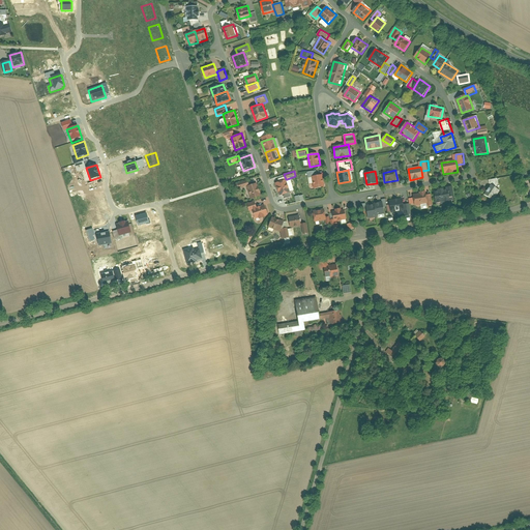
[(315,188),(326,186),(324,175),(318,176),(313,177),(315,188)]
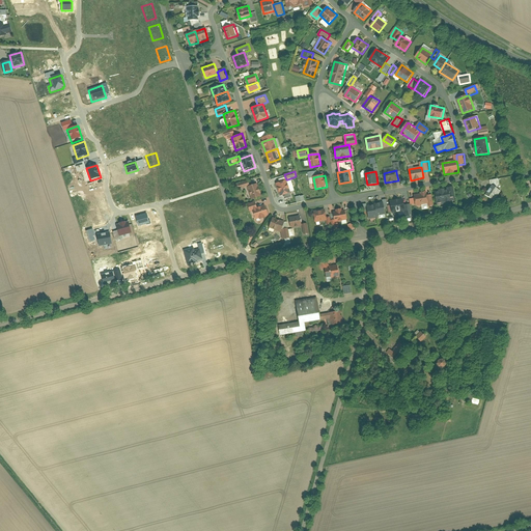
[(281,197),(292,193),(287,179),(286,179),(277,184),(281,197)]
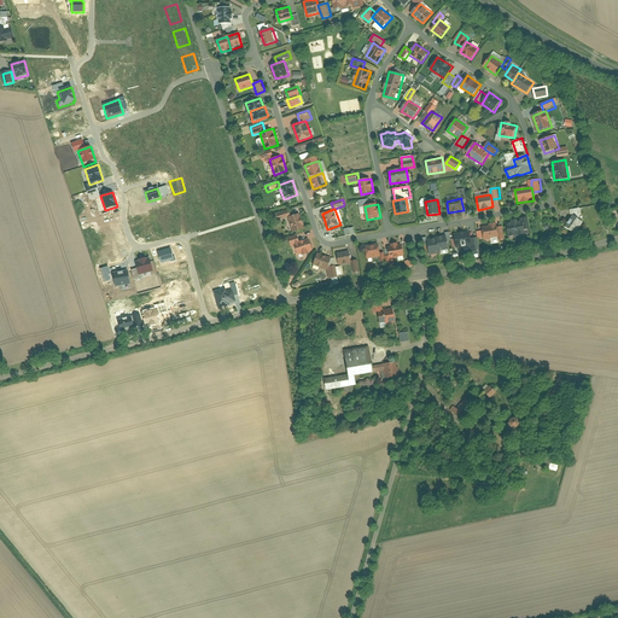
[(289,217),(292,216),(290,210),(278,215),(280,221),(289,217)]
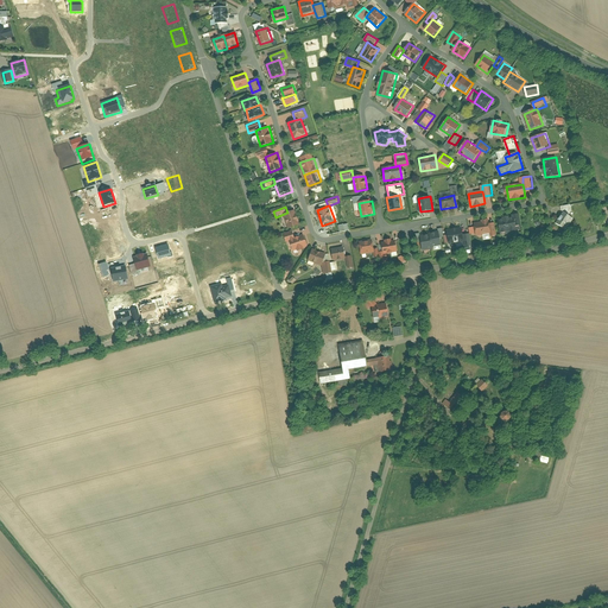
[(284,214),(289,228),(301,225),(296,210),(287,213),(284,214)]
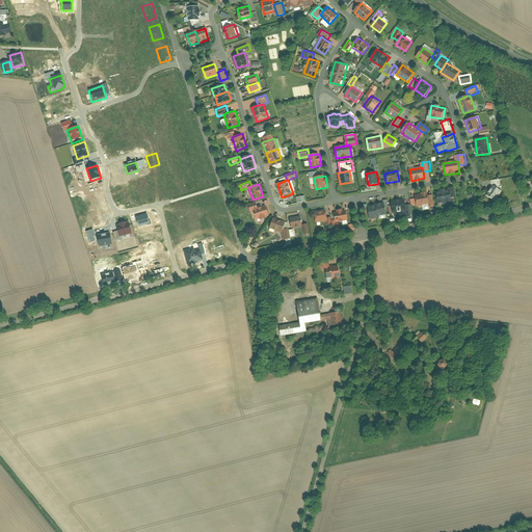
[(487,194),(497,201),(503,191),(494,185),(487,194)]
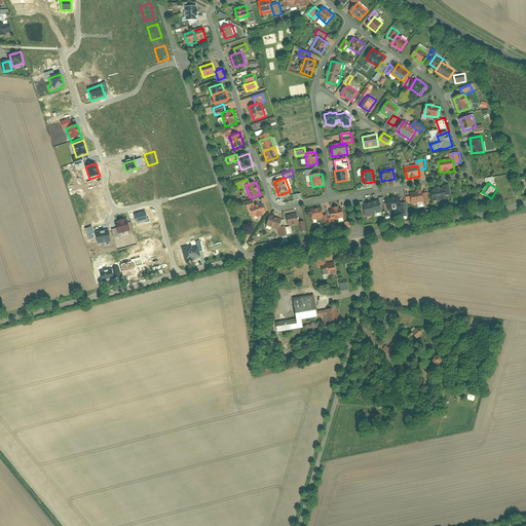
[(445,189),(431,191),(434,202),(447,199),(446,197),(445,189)]
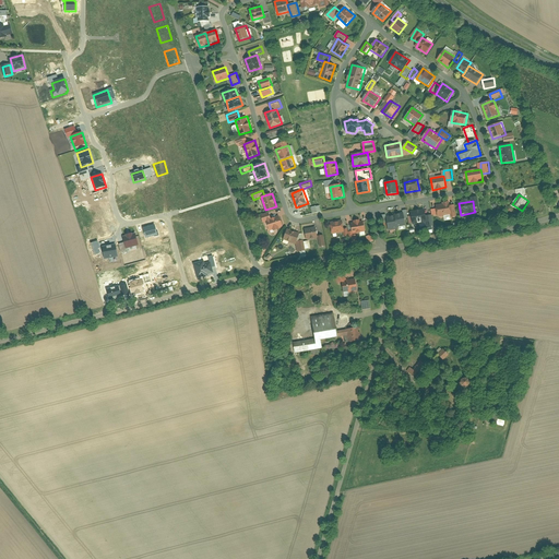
[(439,217),(452,214),(450,206),(450,203),(437,205),(439,217)]
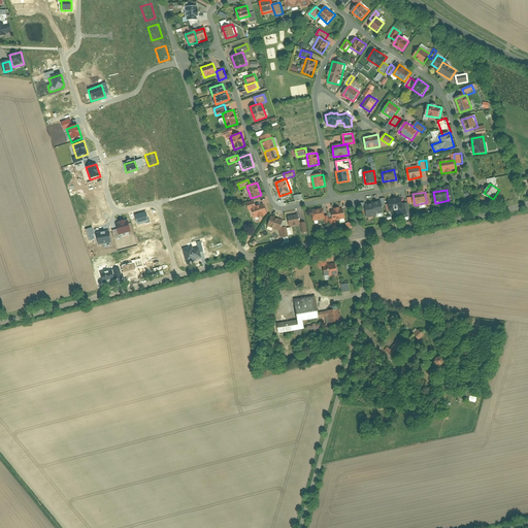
[(391,211),(404,209),(403,204),(402,197),(389,199),(391,211)]
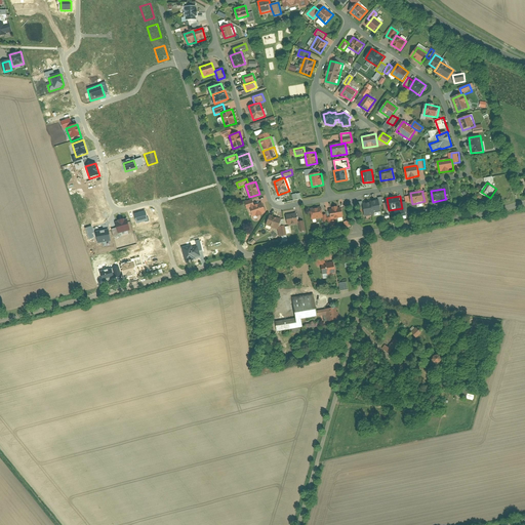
[(372,202),(374,213),(381,212),(380,205),(379,199),(371,200),(372,202)]
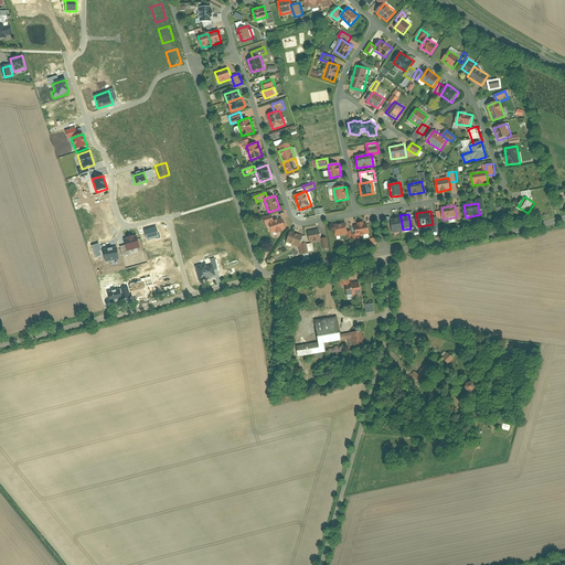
[(269,223),(275,222),(273,215),(265,217),(267,224),(269,223)]
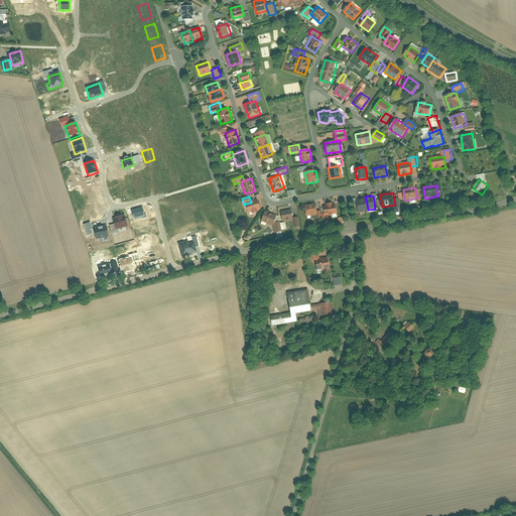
[(360,214),(368,212),(368,210),(366,199),(357,200),(360,214)]
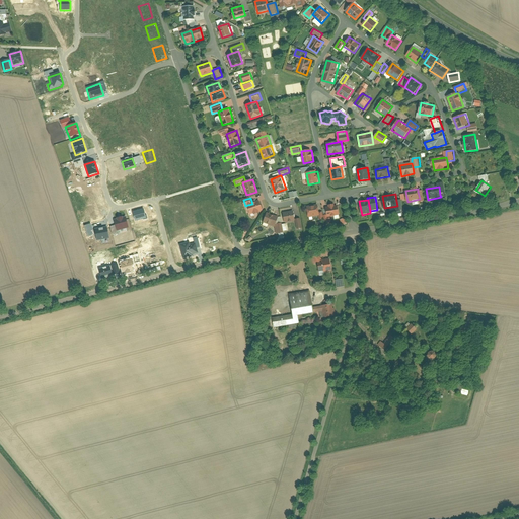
[(247,205),(251,215),(264,210),(261,201),(252,204),(247,205)]
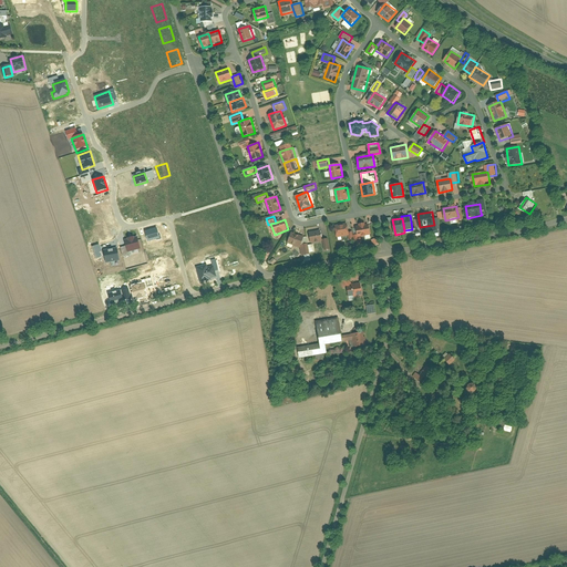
[(338,237),(350,235),(349,233),(348,224),(336,225),(338,237)]
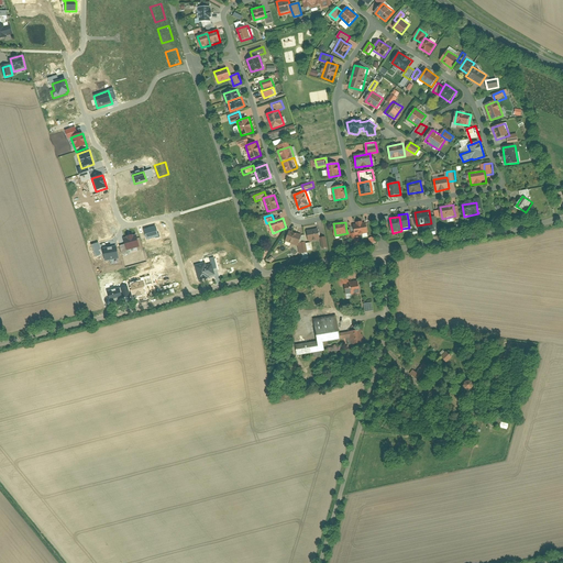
[(355,233),(356,235),(368,233),(366,222),(354,224),(355,233)]
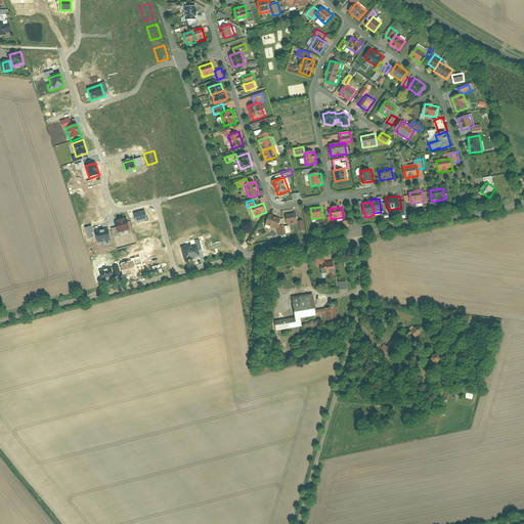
[(144,212),(134,214),(136,224),(147,221),(144,212)]
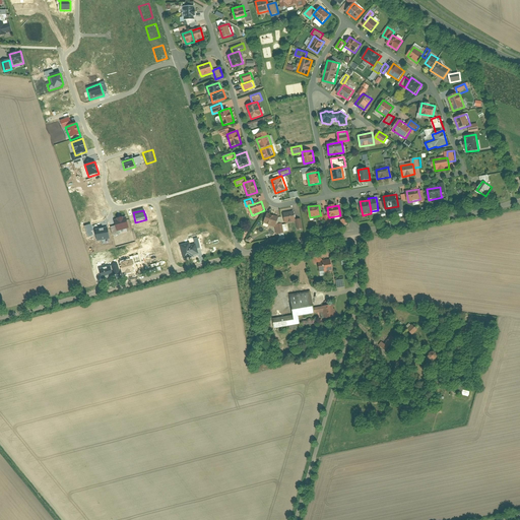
[(285,223),(297,221),(296,219),(295,211),(284,213),(285,223)]
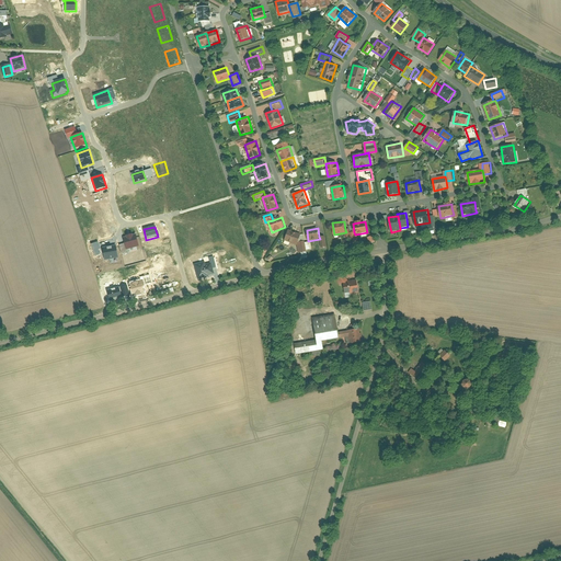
[(298,242),(301,235),(289,230),(286,241),(297,245),(298,242)]
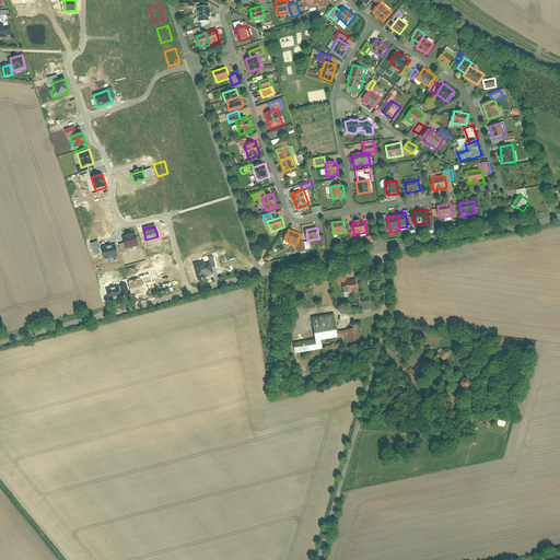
[(135,234),(123,237),(126,249),(138,246),(135,234)]
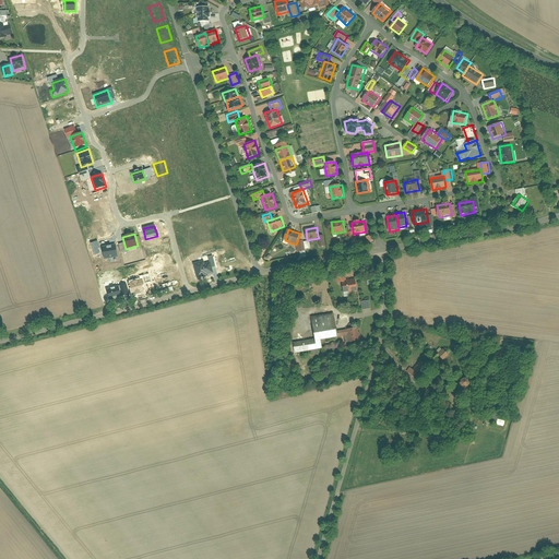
[(197,240),(187,242),(190,256),(200,252),(197,240)]
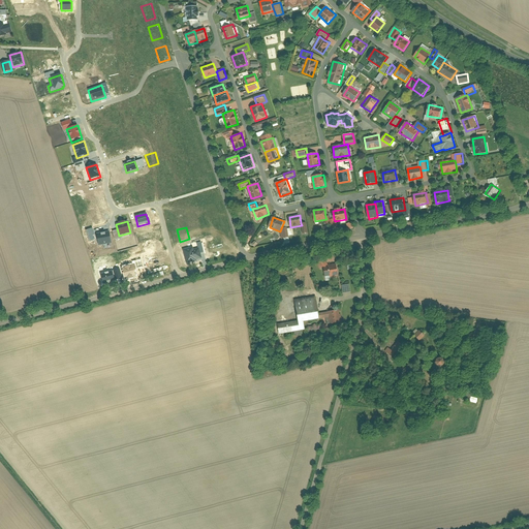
[(289,238),(287,227),(281,228),(280,231),(282,239),(289,238)]
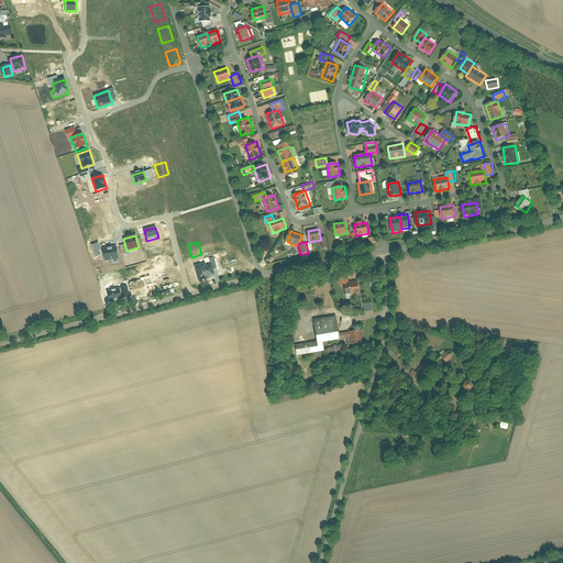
[(117,247),(103,250),(106,262),(119,258),(117,247)]
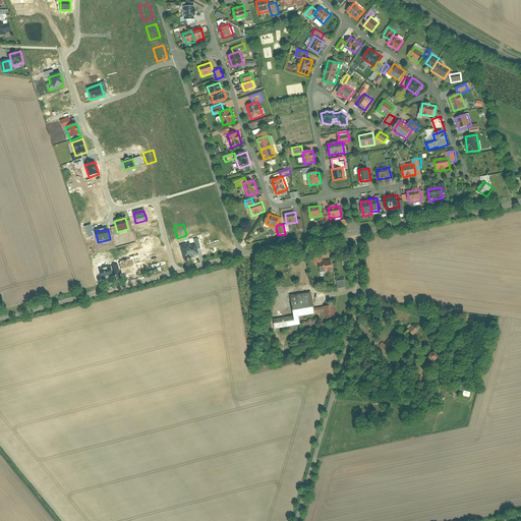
[(180,246),(183,259),(194,256),(193,256),(199,254),(197,249),(200,248),(197,239),(193,240),(194,242),(180,246)]
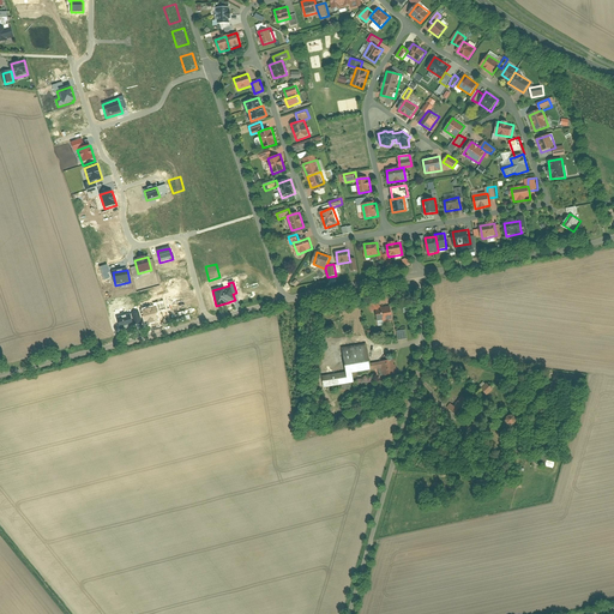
[(143,309),(146,325),(161,321),(158,313),(167,312),(164,300),(156,302),(157,306),(143,309)]
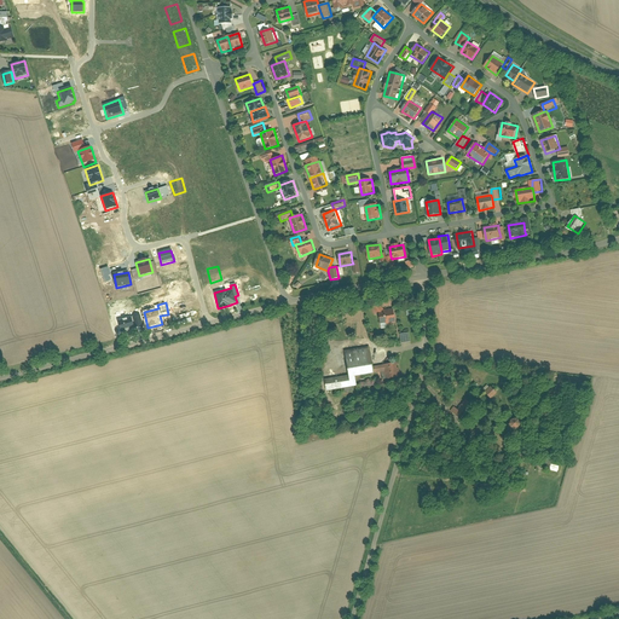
[(394,308),(385,310),(380,302),(374,307),(380,314),(382,325),(397,323),(394,308)]
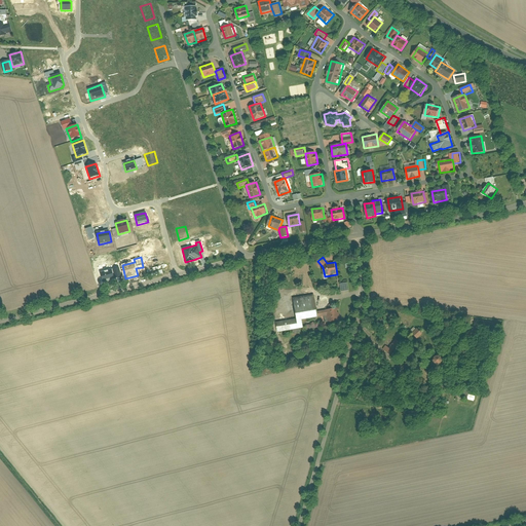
[(100,272),(103,284),(115,280),(115,278),(121,276),(118,266),(111,268),(112,269),(100,272)]
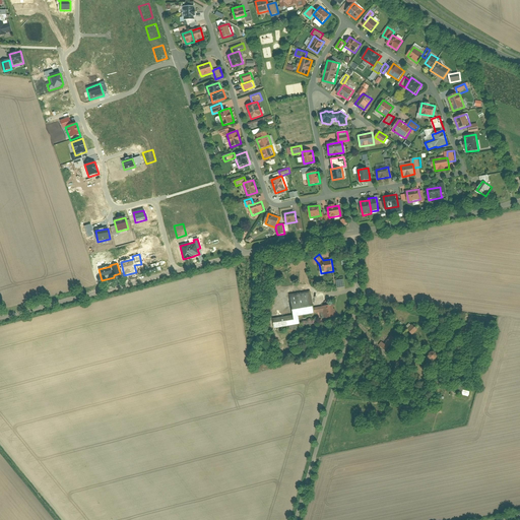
[(345,286),(344,279),(337,280),(338,287),(345,286)]
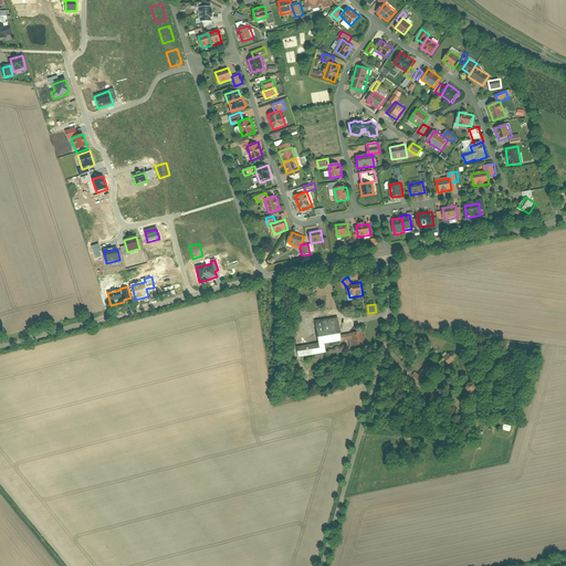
[(297,347),(300,357),(327,353),(326,344),(349,341),(350,347),(367,344),(366,335),(364,336),(363,332),(343,335),(339,316),(315,321),(320,343),(297,347)]
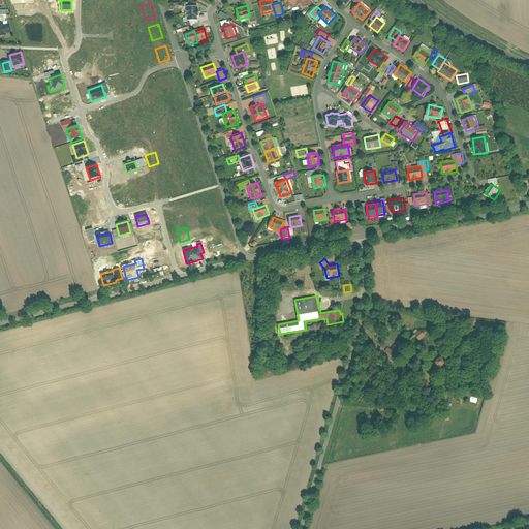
[(426,336),(421,330),(415,335),(421,341),(426,336)]
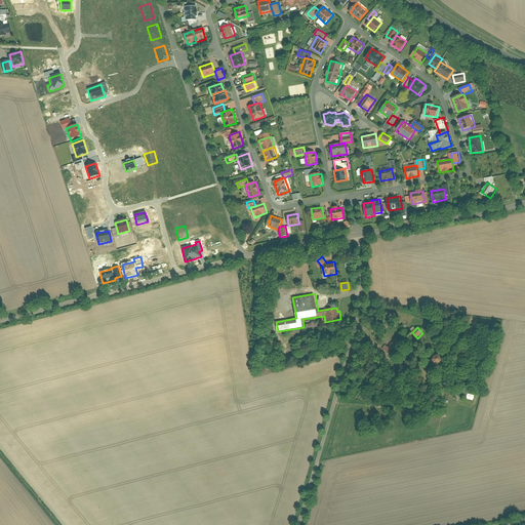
[(386,345),(382,349),(391,355),(400,341),(396,338),(390,347),(386,345)]
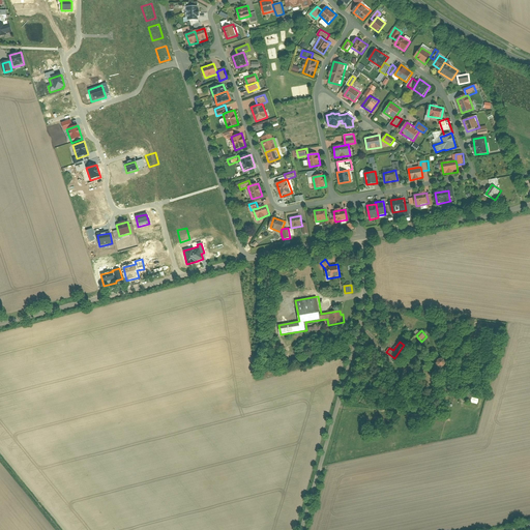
[(444,369),(446,367),(447,365),(447,363),(446,361),(445,359),(443,358),(441,359),(439,360),(438,361),(437,364),(438,366),(440,367),(442,369),(444,369)]
